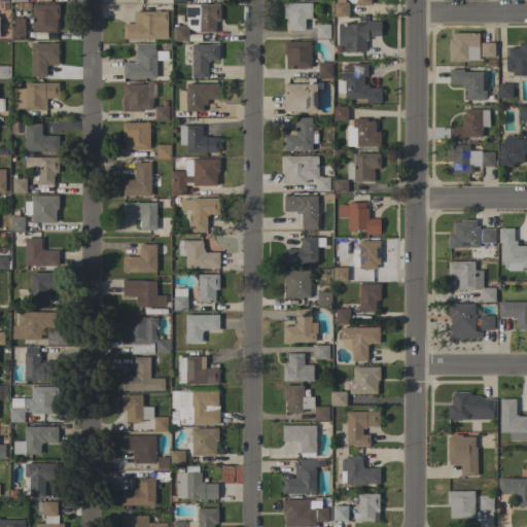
[(312,3),(312,19),(305,19),(305,31),(289,31),(288,21),(287,21),(287,19),(284,19),(284,3),(312,3)]
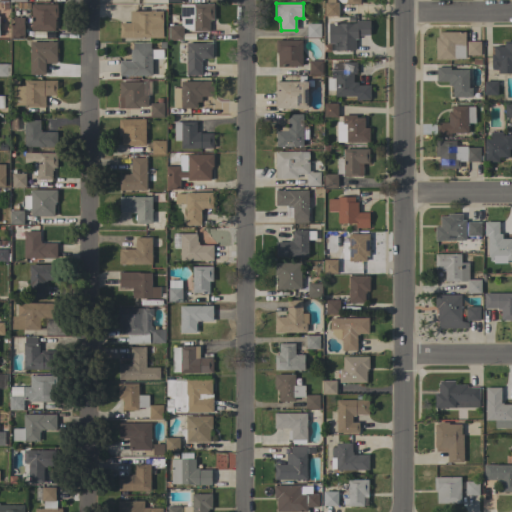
[(324,16),(324,3),(338,3),(338,16),(324,16)]
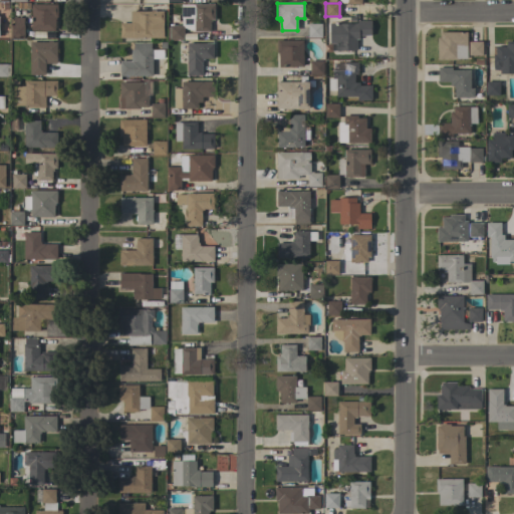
[(31,31),(31,4),(57,5),(57,17),(56,17),(56,19),(55,19),(55,31),(31,31)]
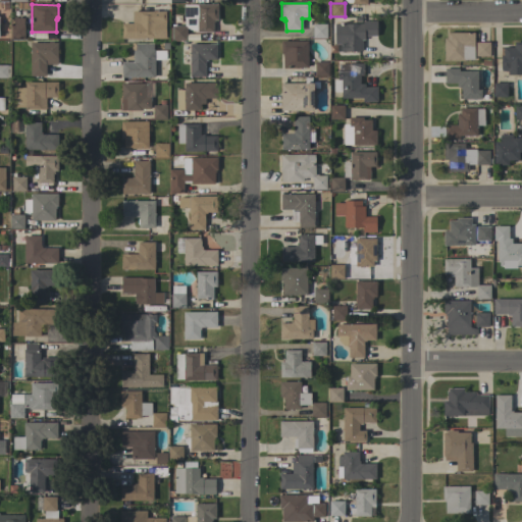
[(217,5),(217,19),(214,19),(214,22),(213,22),(213,32),(198,32),(198,31),(191,30),(187,28),(187,40),(172,40),(172,27),(185,27),(185,5),(217,5)]
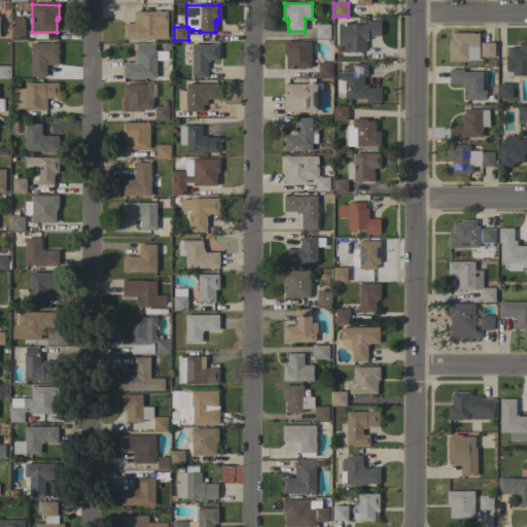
[(124,24),(134,24),(134,11),(167,11),(167,39),(124,39),(124,24)]
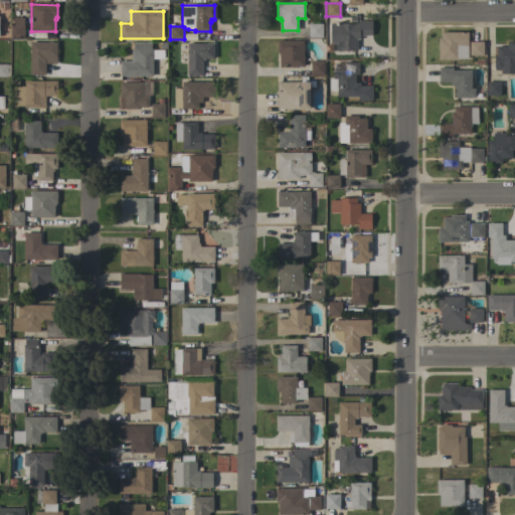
[(337,51),(337,44),(330,44),(330,33),(326,33),(326,17),(338,17),(338,23),(358,23),(358,20),(372,20),(372,35),(360,35),(360,39),(357,39),(357,51),(337,51)]
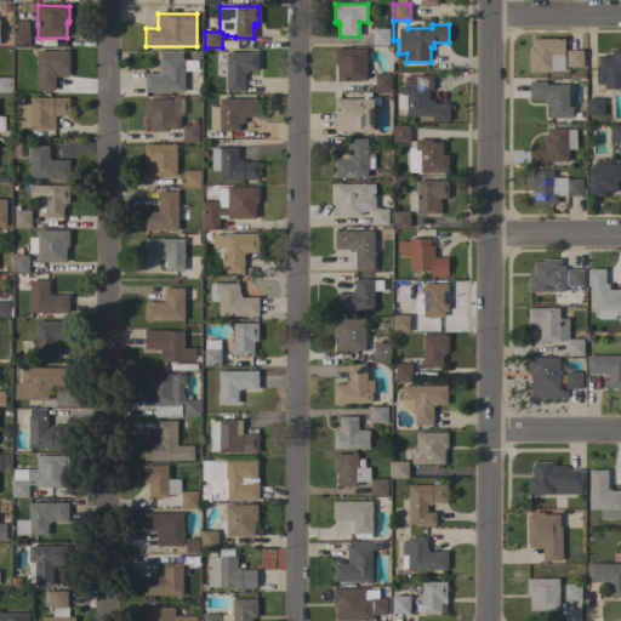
[(29,46),(12,46),(12,22),(29,22),(29,46)]
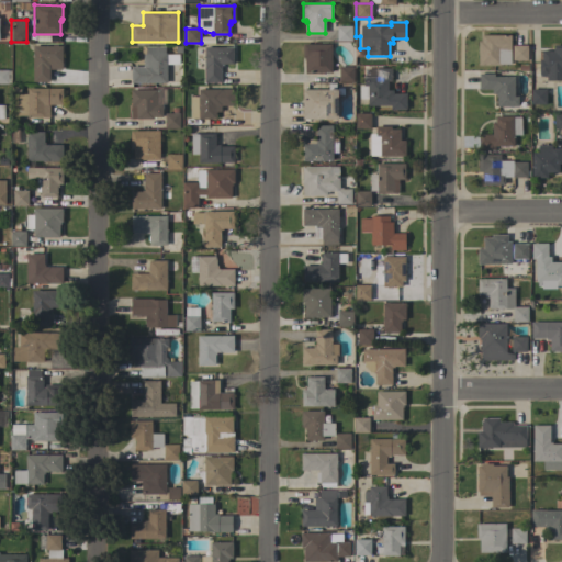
[(337,41),(337,26),(352,26),(352,42),(337,41)]
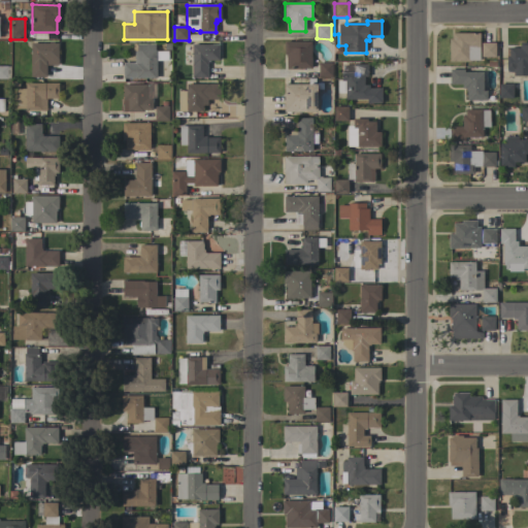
[(450,62),(450,38),(453,38),(453,33),(480,33),(480,61),(470,61),(470,62),(450,62)]
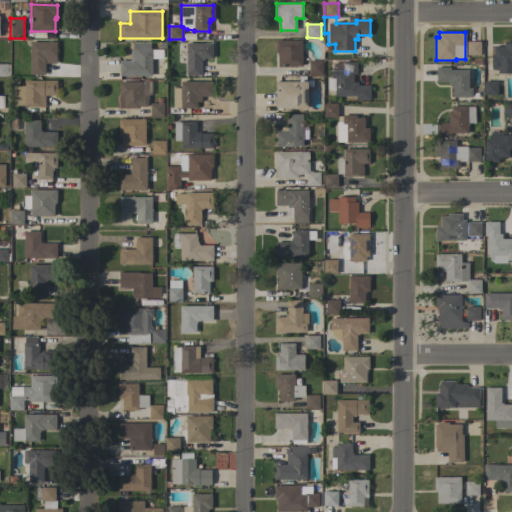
[(302,40),(302,66),(278,66),(278,55),(277,55),(277,52),(276,52),(276,40),(302,40)]
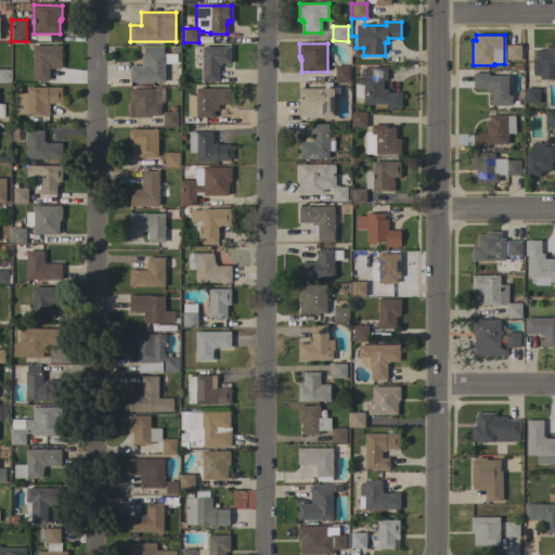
[(521,60),(506,60),(506,46),(521,44),(521,60)]
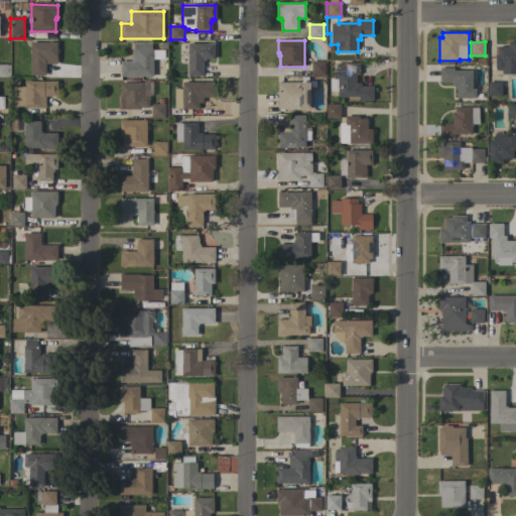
[(515,75),(502,75),(502,71),(495,71),(495,54),(497,54),(497,46),(508,47),(508,41),(515,41),(515,75)]
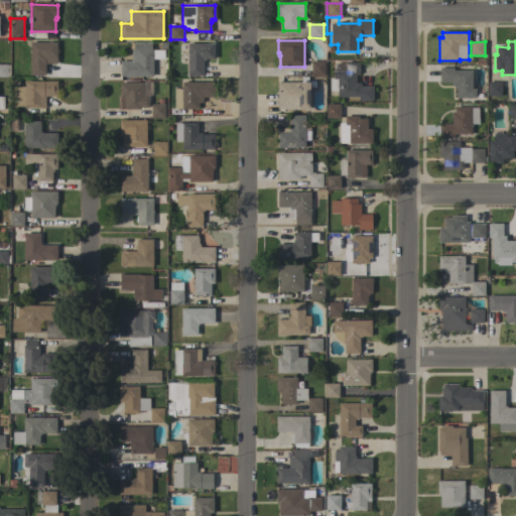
[(30,42),(56,42),(56,63),(45,63),(45,75),(30,75),(30,42)]
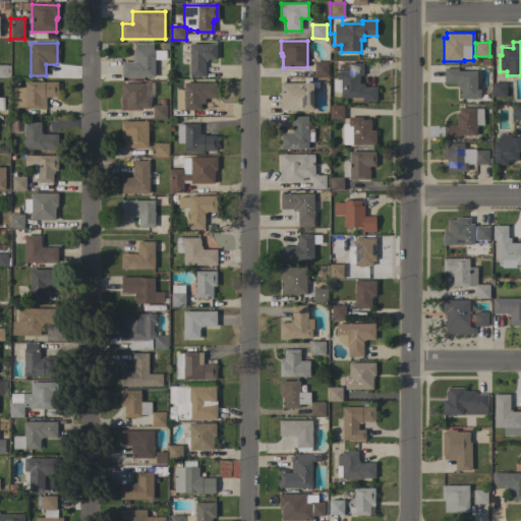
[(217,44),(217,60),(208,60),(208,61),(205,61),(205,76),(189,76),(189,44),(217,44)]
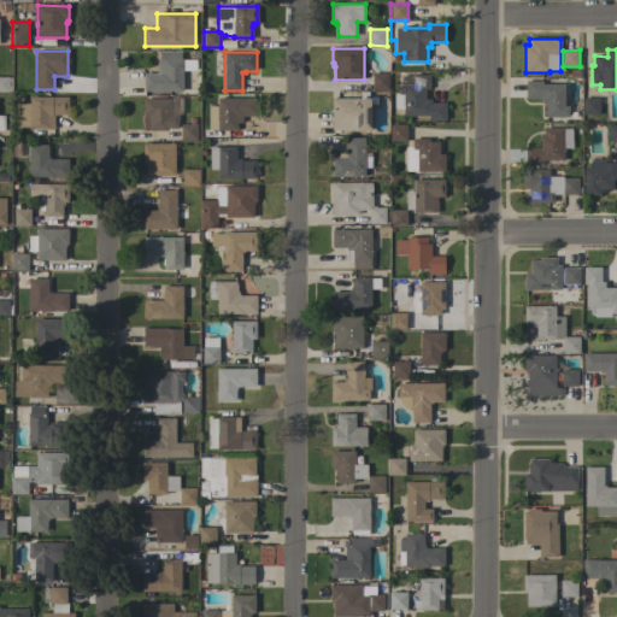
[(144,74),(157,74),(157,59),(183,58),(183,60),(197,59),(197,71),(194,71),(194,89),(183,90),(183,92),(144,92),(144,74)]
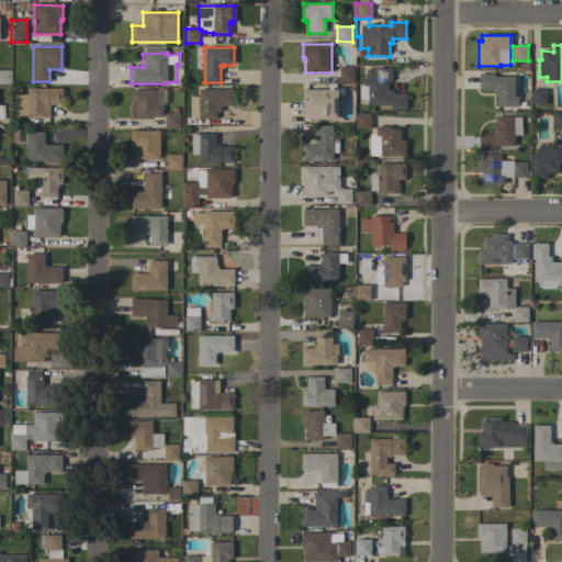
[(355,67),(353,82),(338,82),(339,67),(355,67)]
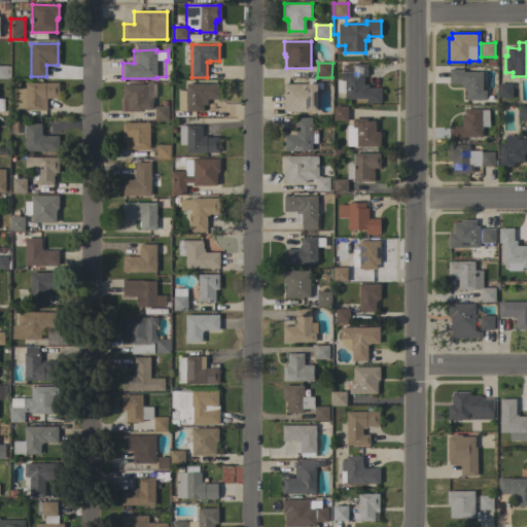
[(345,80),(341,80),(341,71),(342,71),(342,65),(353,65),(353,64),(367,64),(367,76),(363,76),(363,84),(369,84),(369,88),(381,88),(381,103),(366,103),(366,99),(345,99),(345,80)]
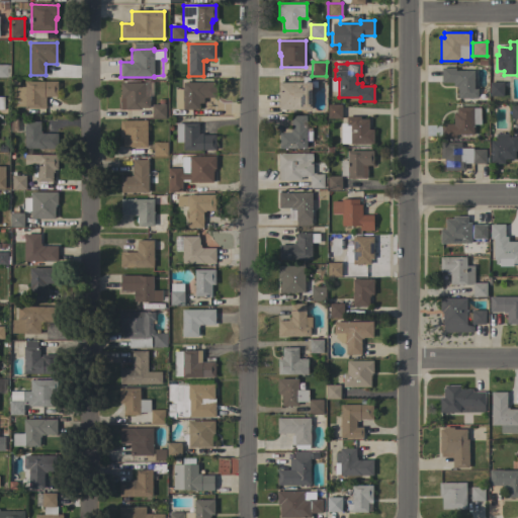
[(473,89),(478,89),(478,98),(458,98),(458,89),(457,89),(457,86),(453,86),(453,83),(441,83),(441,68),(455,68),(455,71),(473,71),(473,89)]
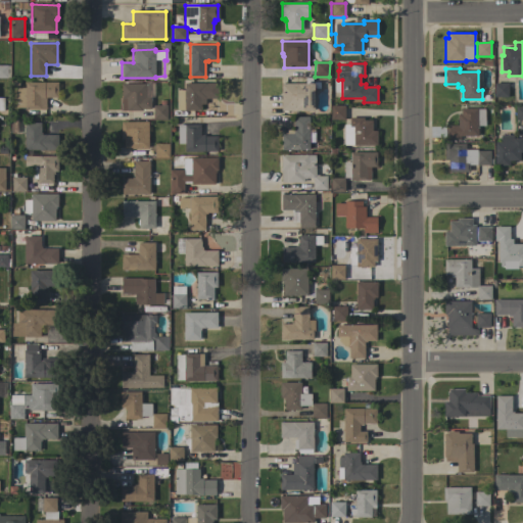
[(281,83),(305,84),(305,78),(313,78),(313,83),(314,83),(314,88),(316,88),(316,92),(315,92),(315,111),(281,111),(281,83)]
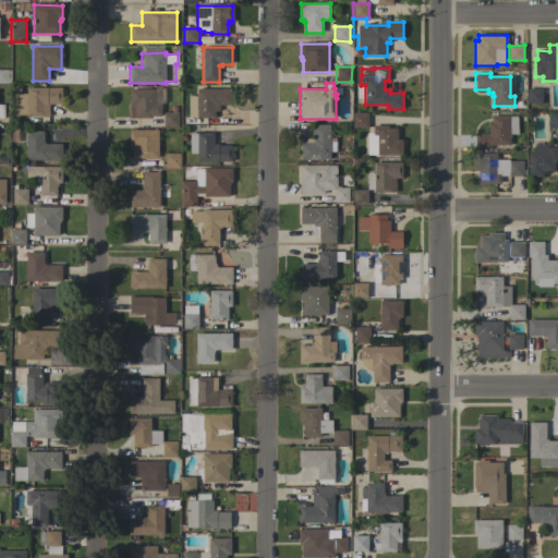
[(528,104),(528,88),(530,88),(530,87),(541,87),(541,88),(542,88),(542,104),(528,104)]
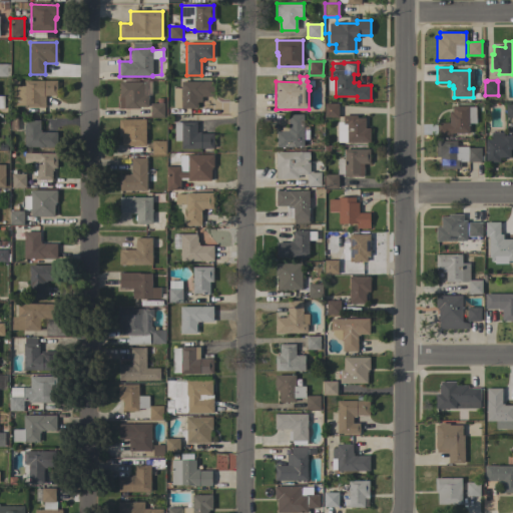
[(57,81),(57,96),(45,96),(45,107),(25,107),(25,81),(57,81)]
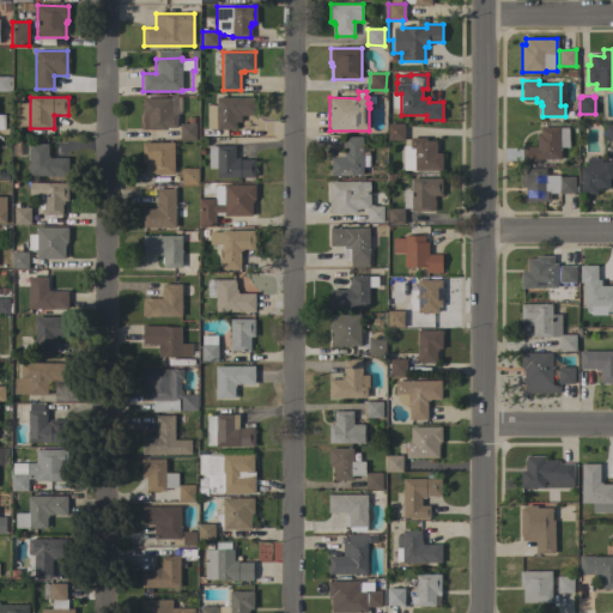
[(255,97),(256,115),(241,116),(241,122),(236,122),(236,129),(217,129),(216,129),(207,129),(207,105),(216,105),(216,98),(255,97)]
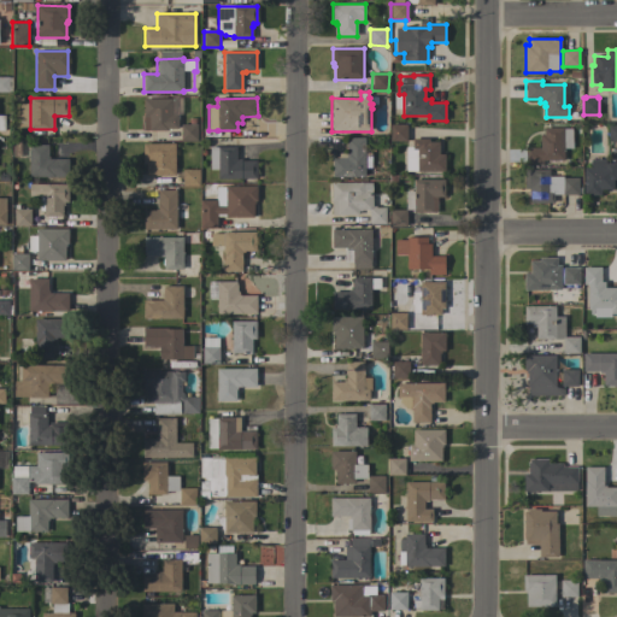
[(178,99),(178,129),(170,129),(170,130),(144,131),(142,116),(144,116),(144,99),(178,99)]
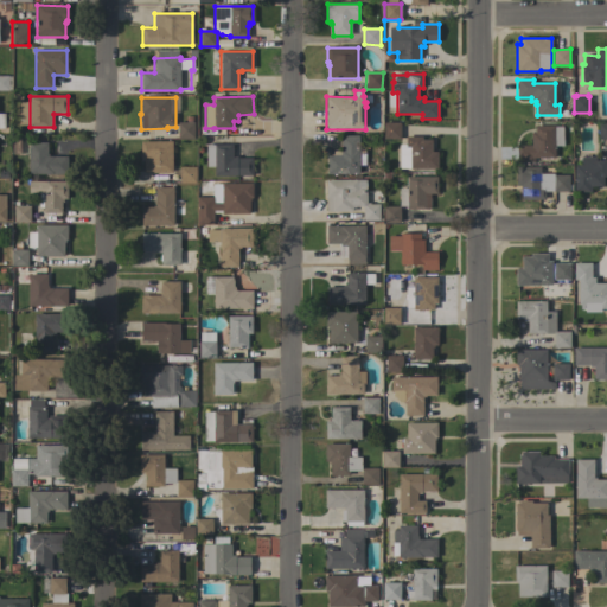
[(195,122),(195,139),(178,139),(178,122),(195,122)]
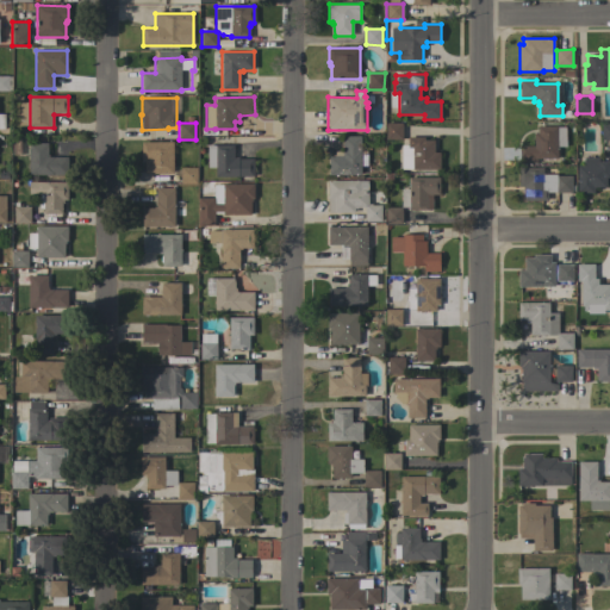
[(403,123),(403,139),(386,139),(386,123),(403,123)]
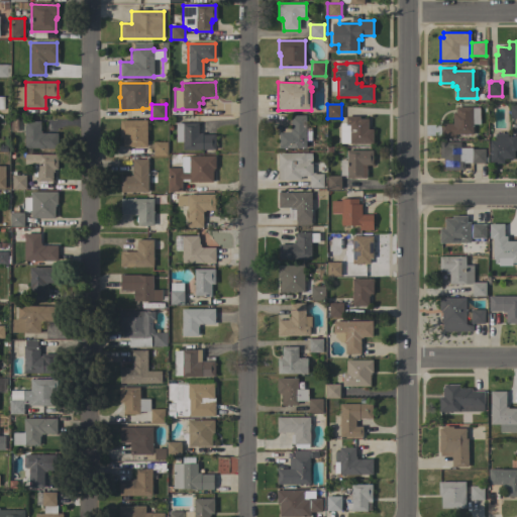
[(480,107),(480,129),(473,129),(473,134),(454,134),(454,138),(440,138),(440,123),(452,123),(452,113),(455,113),(455,107),(480,107)]
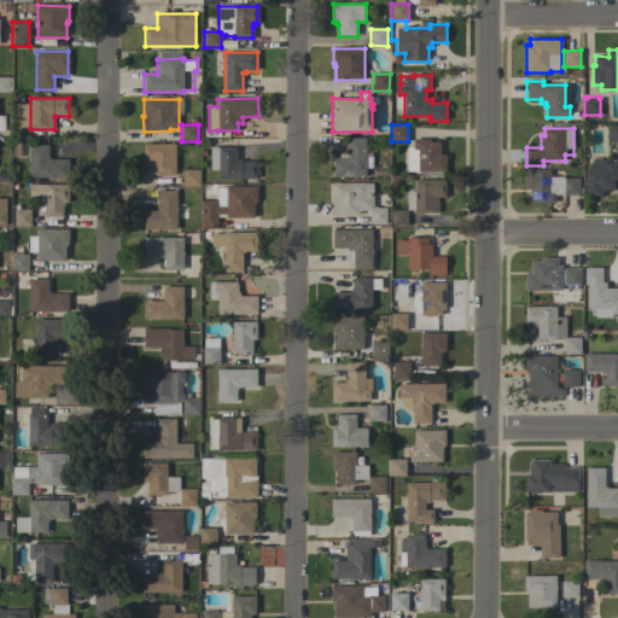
[(366,153),(372,153),(372,168),(366,168),(366,178),(333,178),(333,158),(340,158),(340,153),(347,153),(347,138),(366,138),(366,153)]
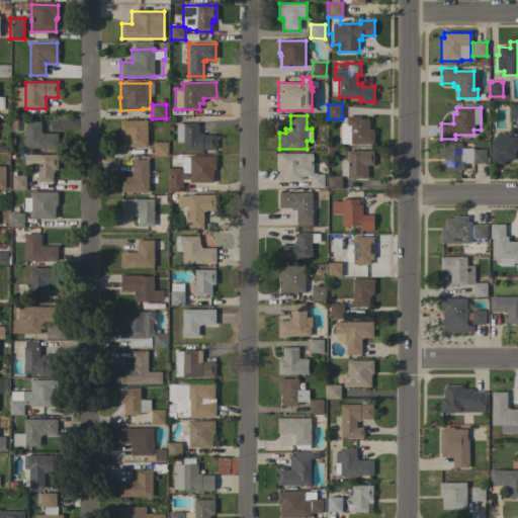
[(373,144),(350,144),(350,143),(341,143),(341,124),(346,124),(346,116),(360,116),(360,118),(368,119),(368,130),(373,130),(373,144)]
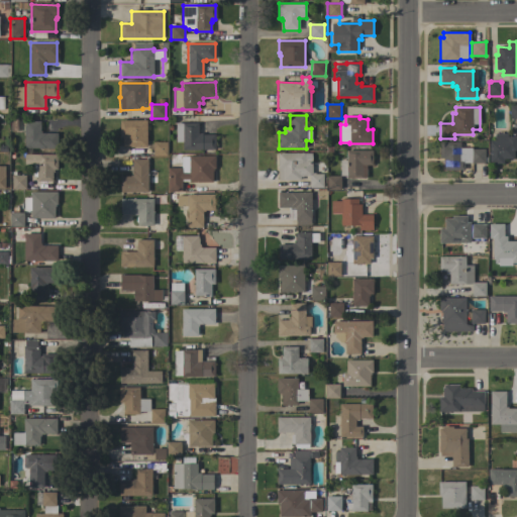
[(146,147),(122,147),(122,135),(120,135),(119,120),(146,120),(146,147)]
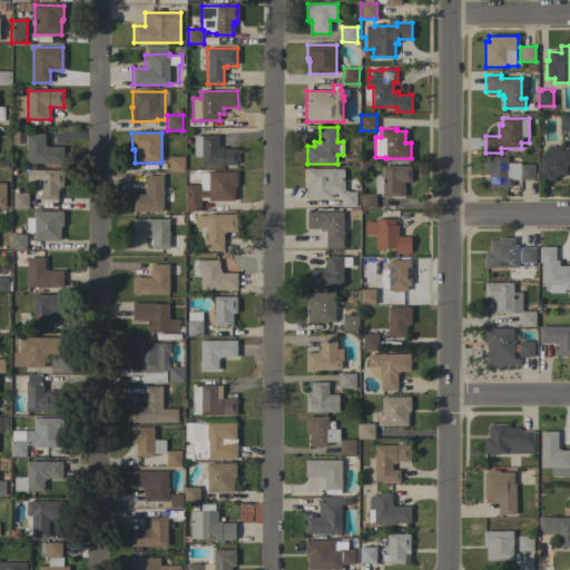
[(28,164),(27,134),(45,134),(45,145),(46,145),(46,147),(64,147),(64,164),(28,164)]
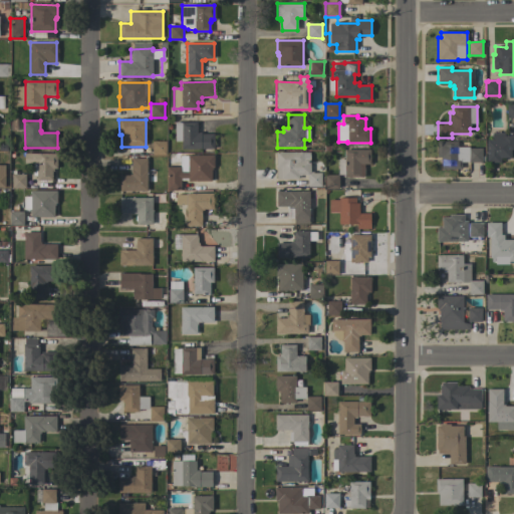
[(197,122),(197,133),(201,133),(201,135),(214,134),(214,149),(182,150),(182,142),(176,142),(175,122),(197,122)]
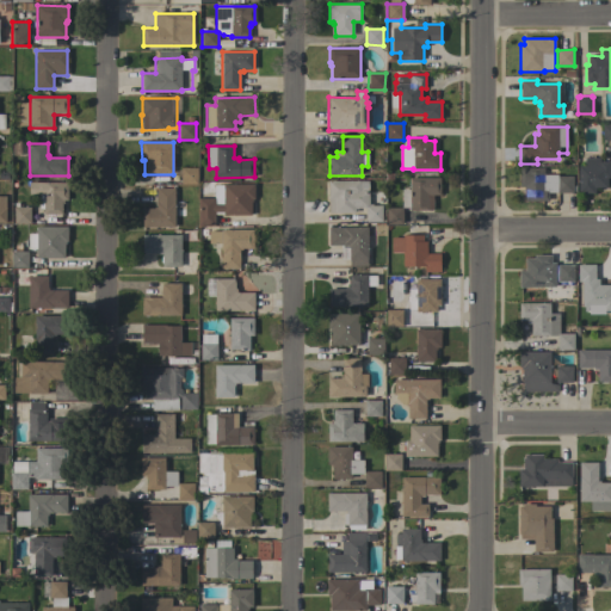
[(585,166),(585,159),(600,159),(600,161),(610,161),(610,178),(608,178),(608,187),(596,187),(596,193),(578,193),(579,166),(585,166)]
